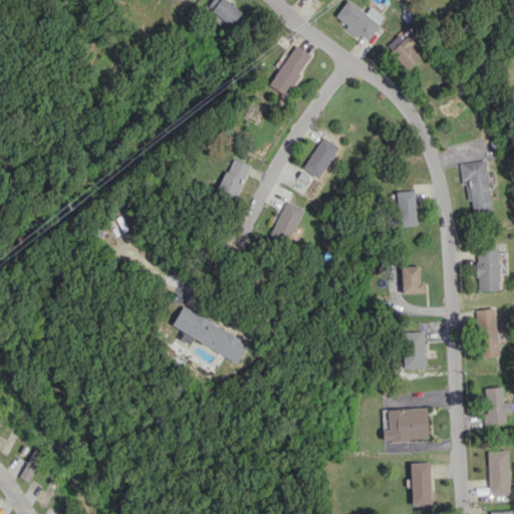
[(242,12),(227,0),(219,0),(211,10),(230,26),(242,12)]
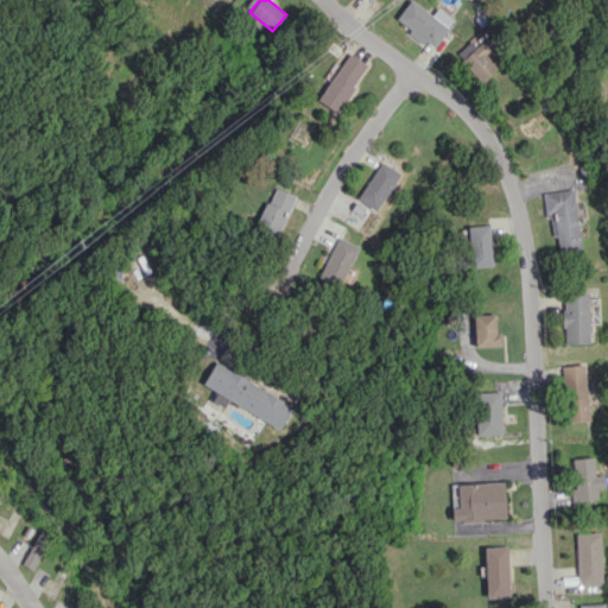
[(432,49),(454,20),(437,8),(432,16),(411,0),(410,0),(396,20),(432,49)]
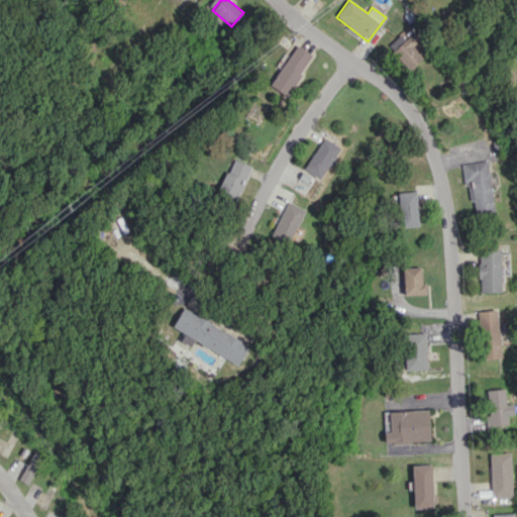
[(420,39),(414,33),(393,49),(409,70),(423,58),(413,44),(420,39)]
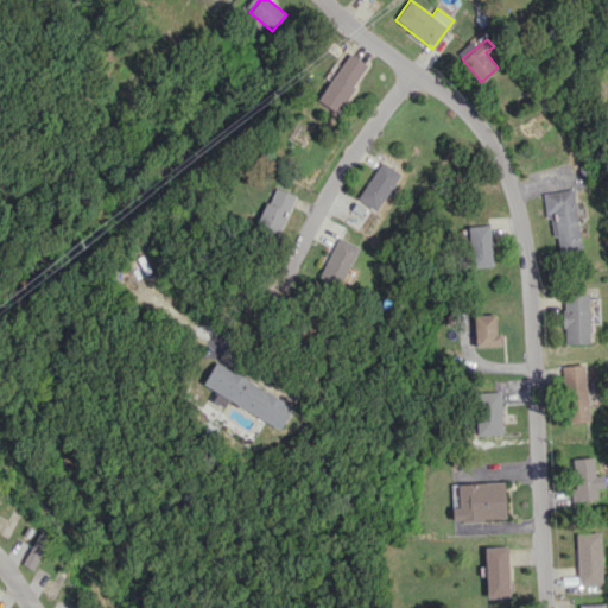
[(367,64),(348,52),(318,101),(337,113),(367,64)]
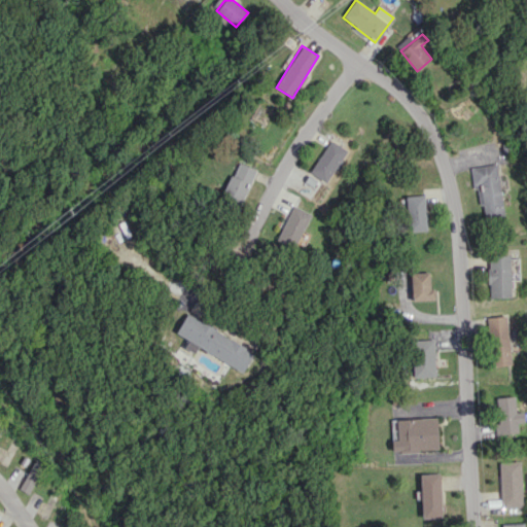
[(310,173),(327,183),(346,149),(328,140),(310,173)]
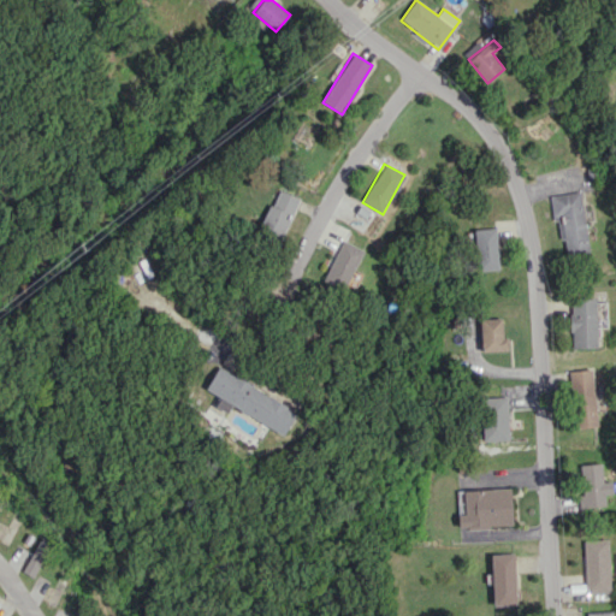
[(298,196),(276,189),(262,227),(285,235),(298,196)]
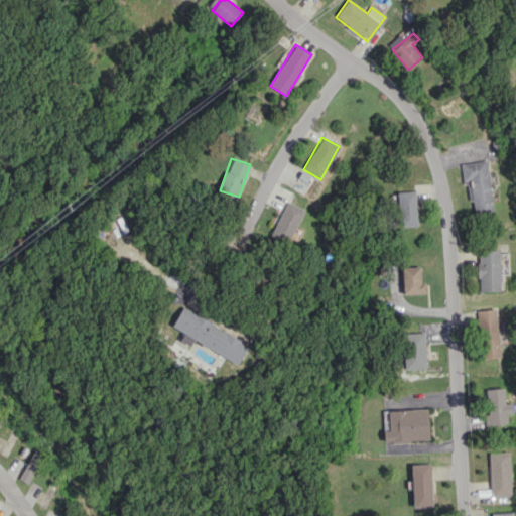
[(470,215),(493,212),(486,160),(463,163),(470,215)]
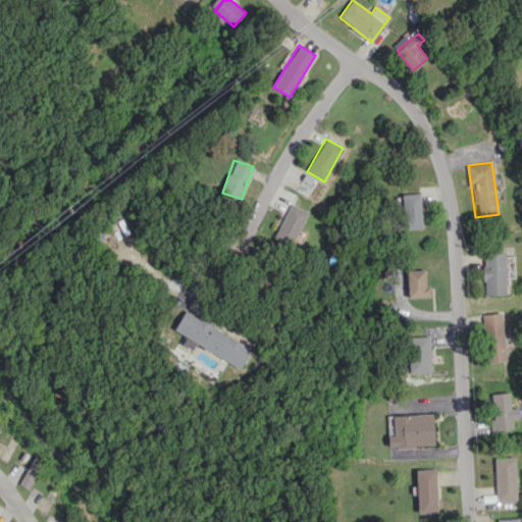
[(398,195),(399,229),(422,228),(421,194),(398,195)]
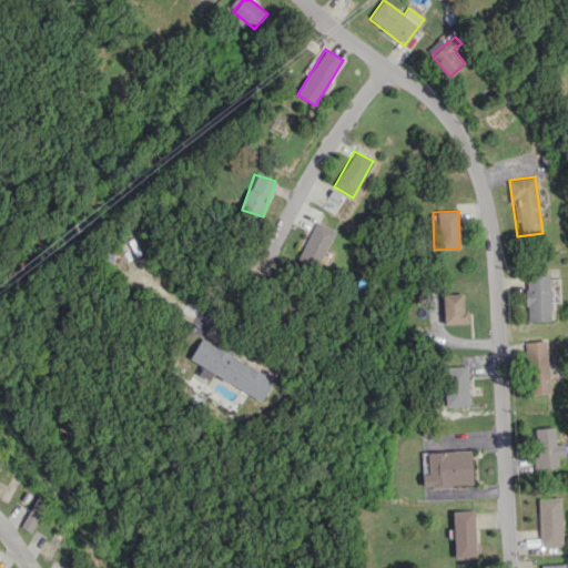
[(334,230),(315,221),(297,259),(316,267),(334,230)]
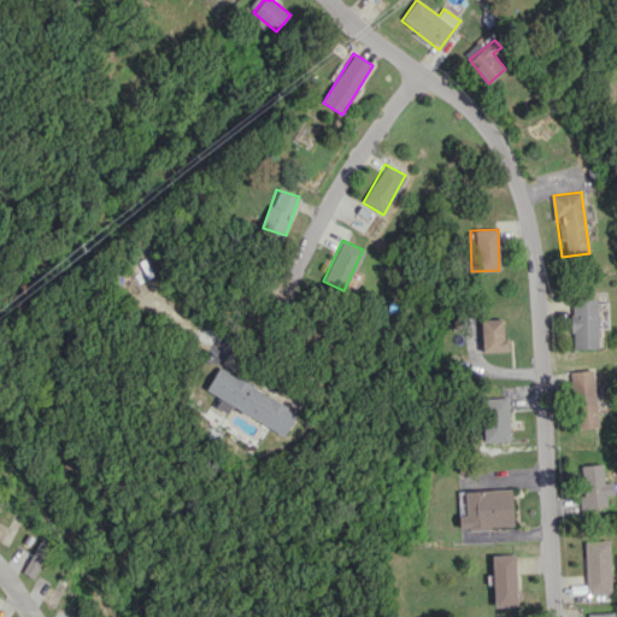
[(571,348),(597,347),(597,299),(570,299),(571,348)]
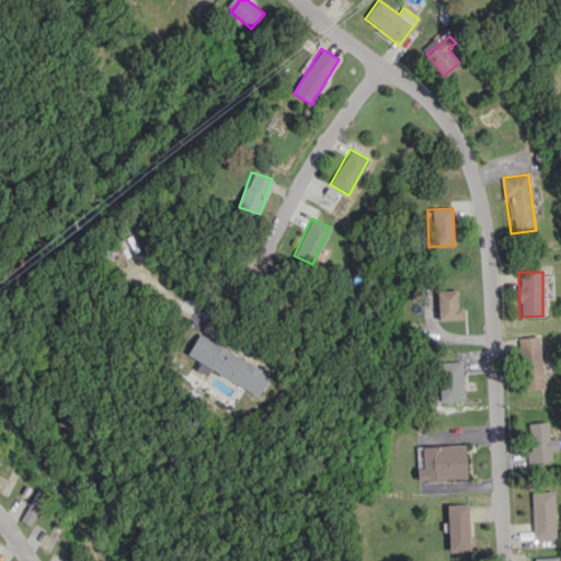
[(462,319),(462,307),(458,307),(457,289),(437,290),(438,320),(462,319)]
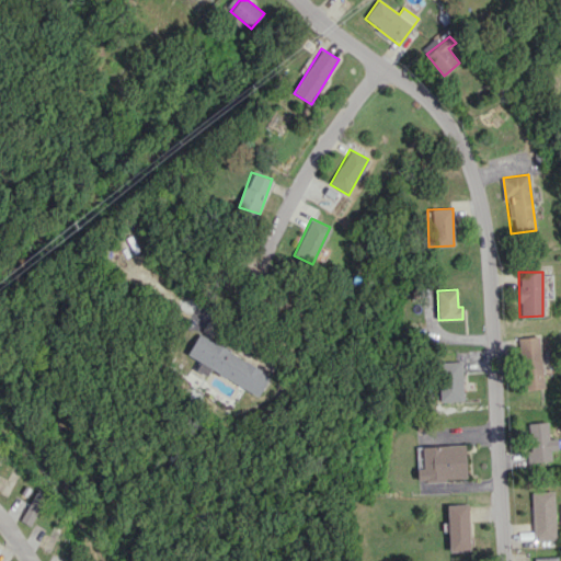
[(187,355),(199,361),(195,370),(207,376),(210,370),(259,395),(270,373),(197,334),(187,355)]
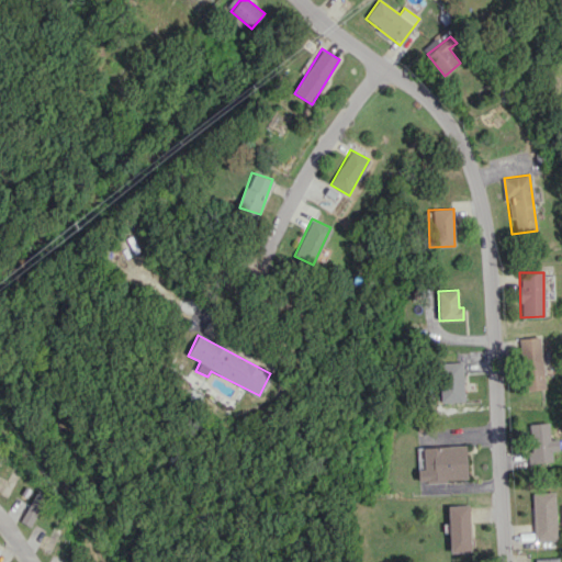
[(519,337),(521,390),(543,389),(541,337),(519,337)]
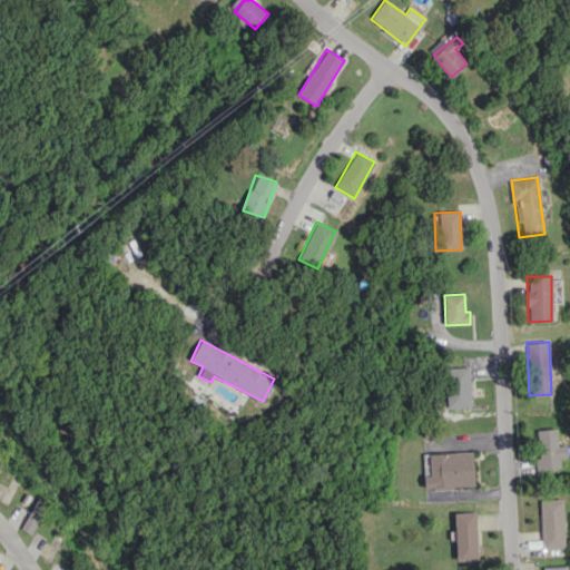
[(470,366),(448,367),(449,408),(471,408),(470,366)]
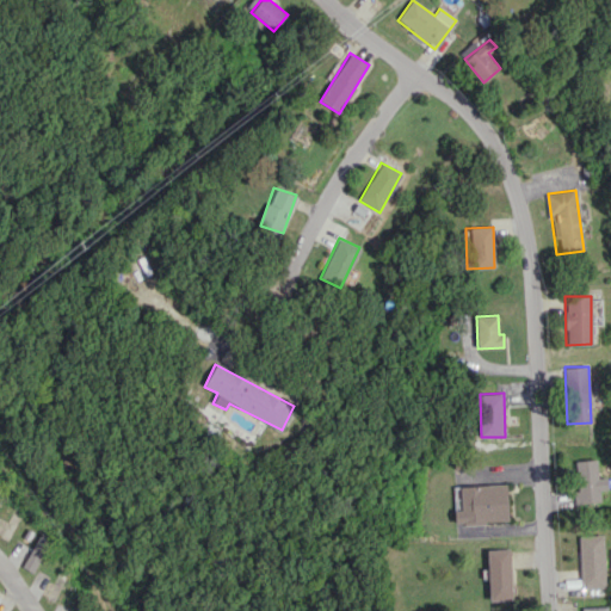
[(606,476),(598,477),(597,458),(576,460),(579,503),(600,501),(599,489),(608,489),(606,476)]
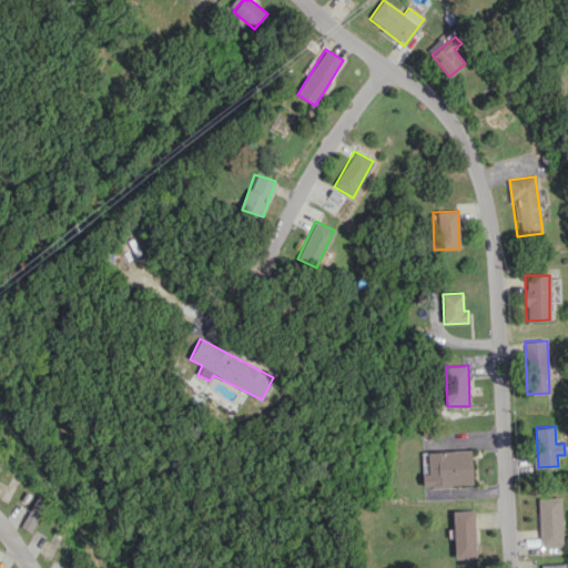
[(428,452),(428,475),(423,475),(423,486),(473,485),(472,449),(428,452)]
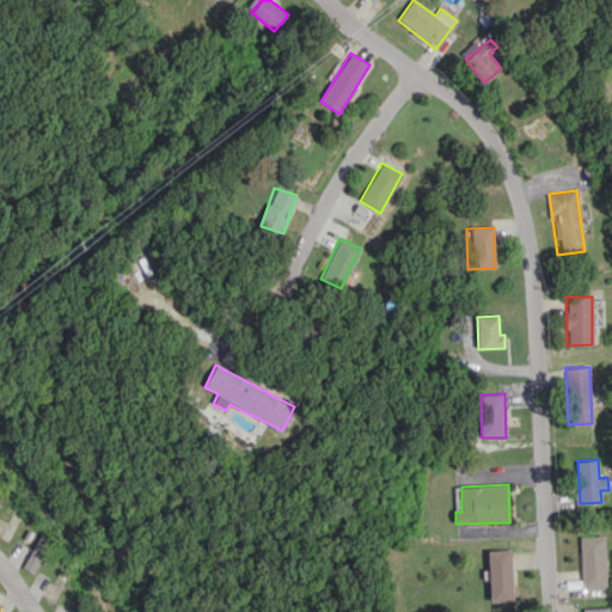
[(34,573),(50,539),(40,533),(23,568),(34,573)]
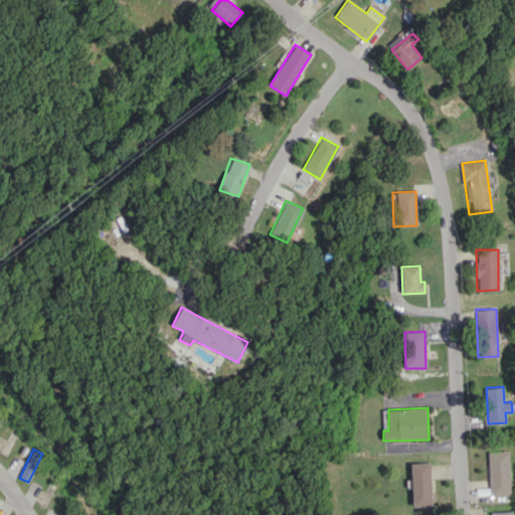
[(508,451),(488,452),(489,496),(509,495),(508,451)]
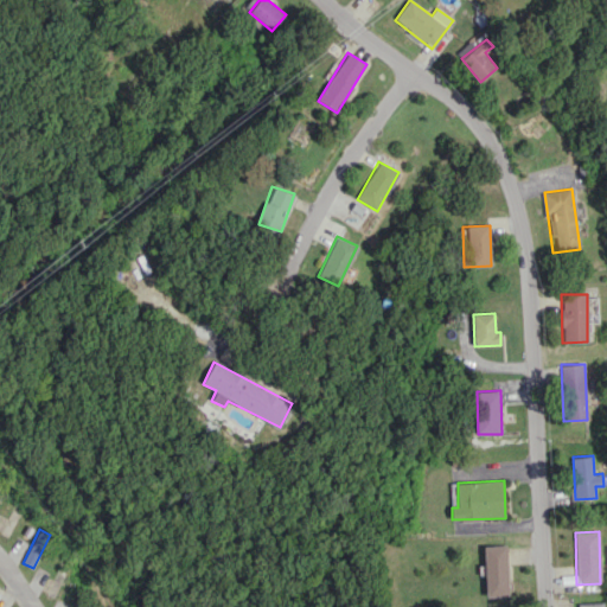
[(484,545),(485,596),(509,596),(508,545),(484,545)]
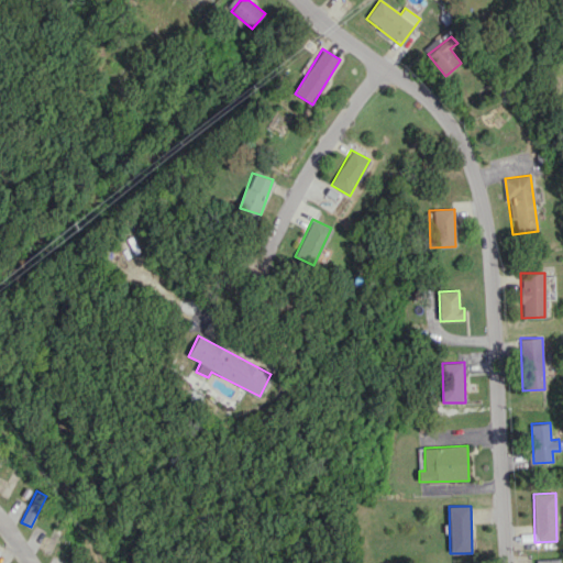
All buildings are outlined.
